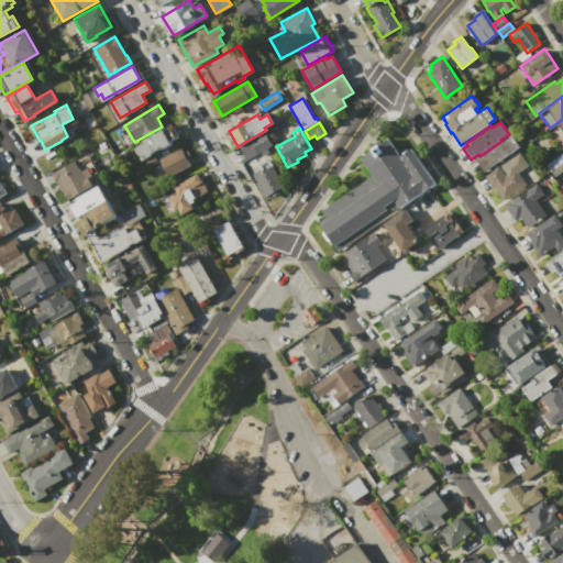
[(163,129),(172,144),(140,162),(133,148),(143,142),(141,140),(156,132),(159,131),(159,130),(163,129)]
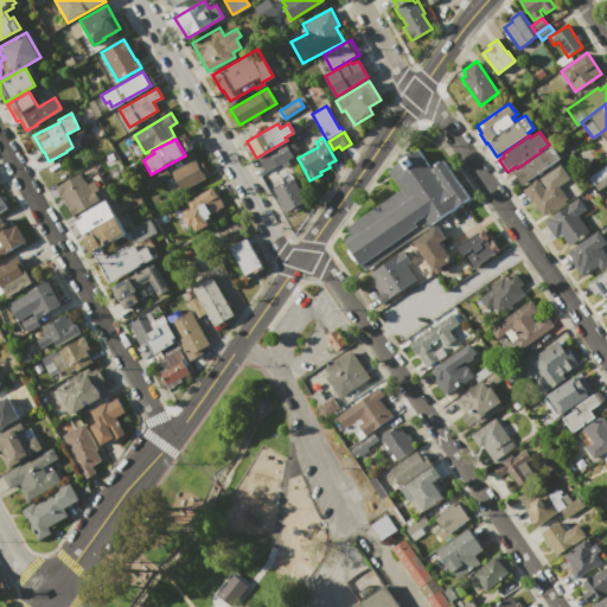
[(285,144),(293,158),(266,172),(259,158),(285,144)]
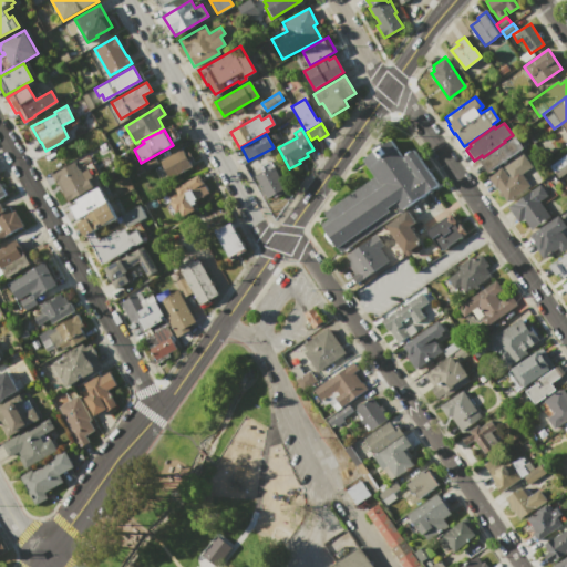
[(515,136),(516,137),(518,136),(524,145),(523,146),(523,147),(487,173),(480,161),(515,136)]
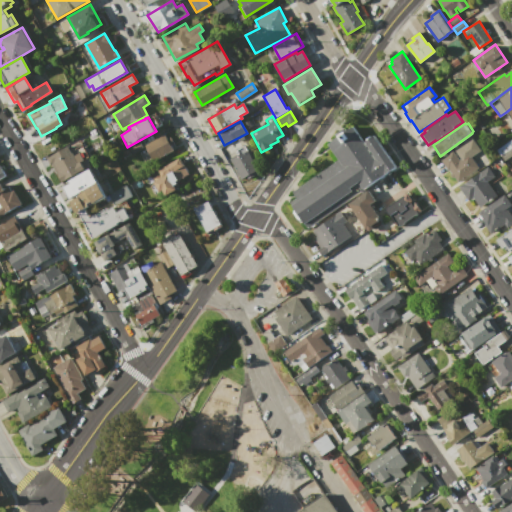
[(352,125),(363,142),(366,140),(365,138),(370,135),(371,136),(374,134),(396,167),(307,229),(302,221),(301,222),(294,212),(294,209),(289,201),(295,197),(292,191),(337,160),(326,144),(352,125)]
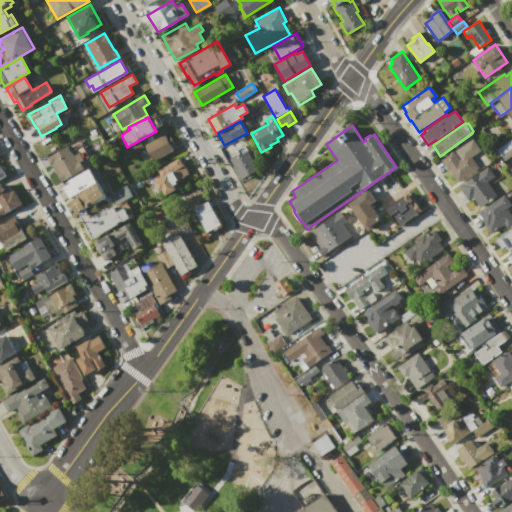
[(164,134),(166,139),(169,137),(174,145),(171,147),(172,150),(152,161),(143,145),(164,134)]
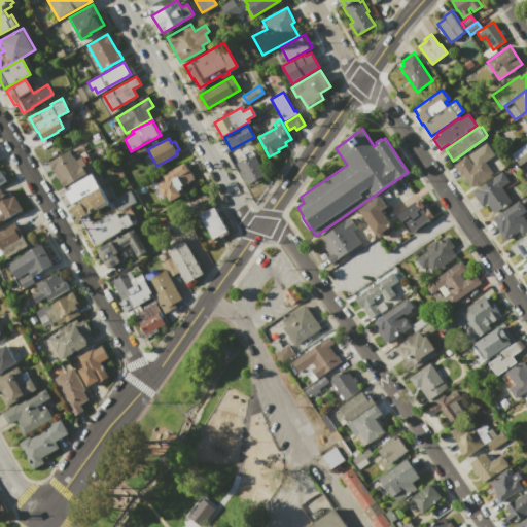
[(485,141),(494,154),(485,161),(493,173),(471,188),(454,163),(485,141)]
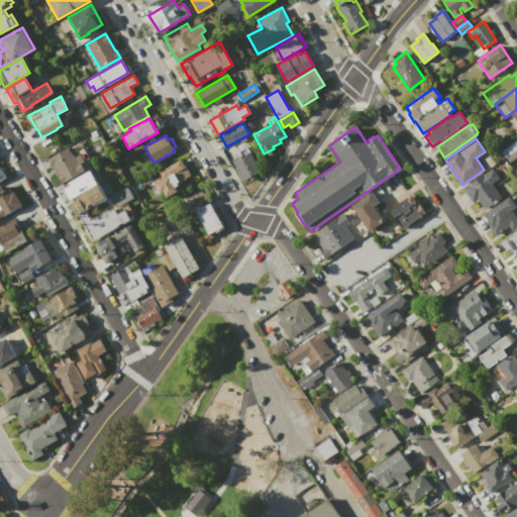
[(516,138),(516,157),(508,163),(500,150),(516,138)]
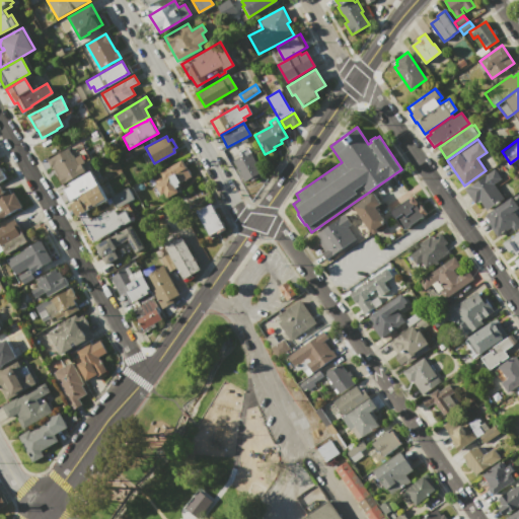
[(48,159),(64,151),(66,153),(68,152),(72,159),(80,154),(84,162),(81,164),(85,171),(62,184),(48,159)]
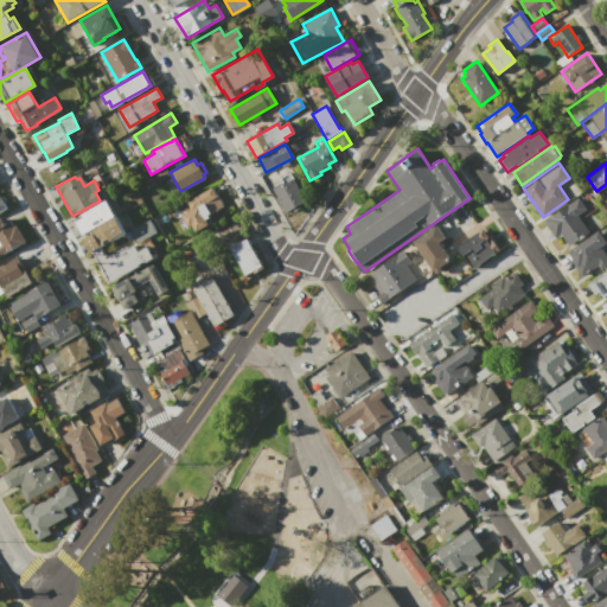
[(293,178),(307,205),(294,212),(292,209),(285,212),(273,190),(293,178)]
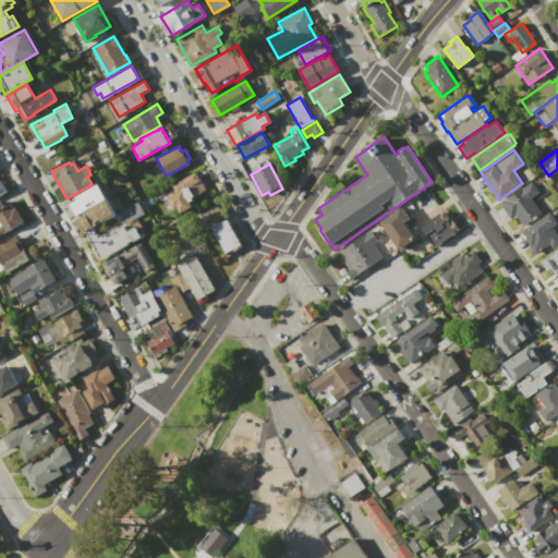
[(194,171),(205,190),(192,197),(195,202),(191,205),(192,206),(180,213),(177,206),(173,208),(167,197),(176,193),(171,185),(194,171)]
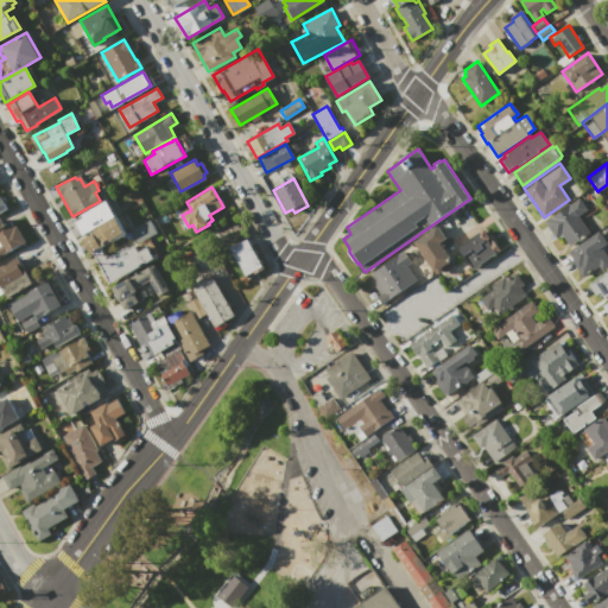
[(580,198),(588,209),(578,215),(590,233),(571,247),(562,234),(557,238),(545,222),(580,198)]
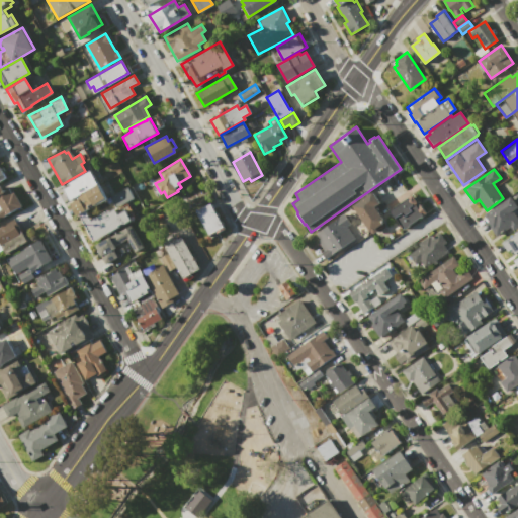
[(63,189),(70,185),(69,183),(90,170),(98,184),(77,196),(70,200),(63,189)]
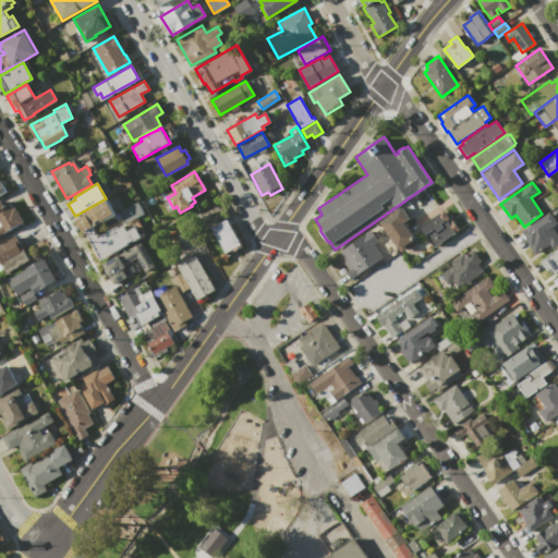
[(0,234),(0,198),(4,206),(9,203),(12,207),(13,206),(23,222),(0,234)]
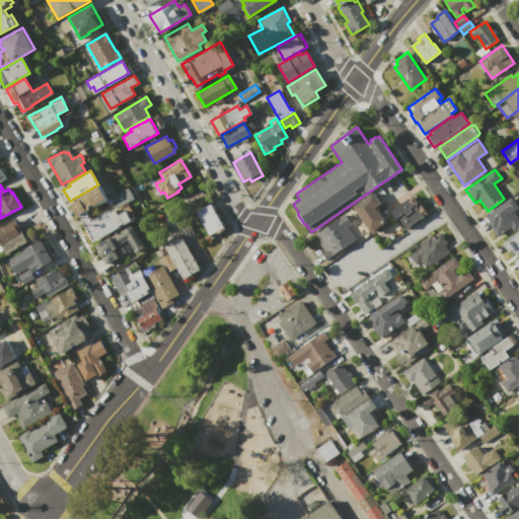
[(77,197),(98,184),(106,199),(77,216),(70,204),(79,199),(77,197)]
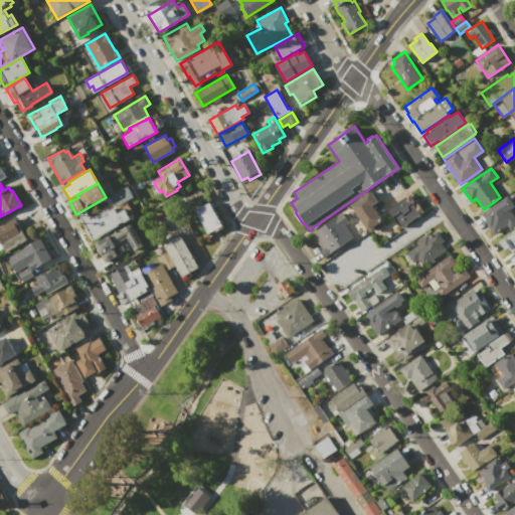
[(109,195),(127,185),(133,196),(115,206),(109,195)]
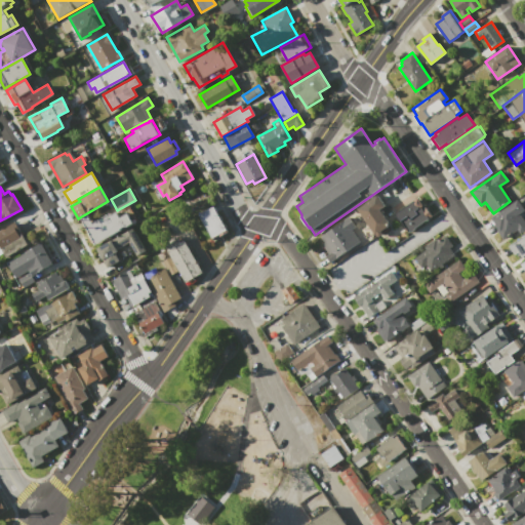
[(357,209),(377,195),(385,205),(379,208),(390,225),(388,226),(390,229),(376,237),(357,209)]
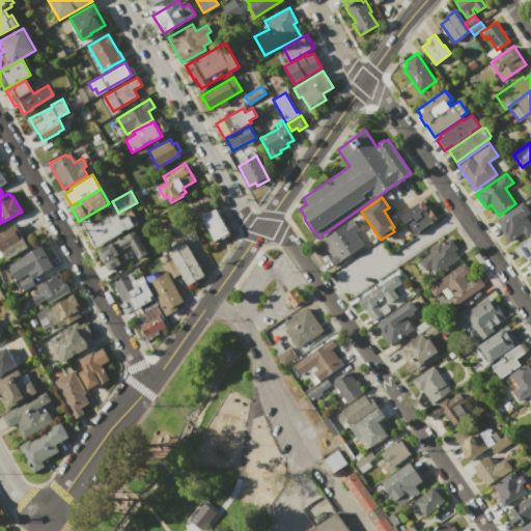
[(422,199),(427,206),(428,205),(437,218),(432,221),(434,222),(430,224),(430,223),(419,230),(420,231),(414,235),(406,222),(403,223),(398,215),(422,199)]
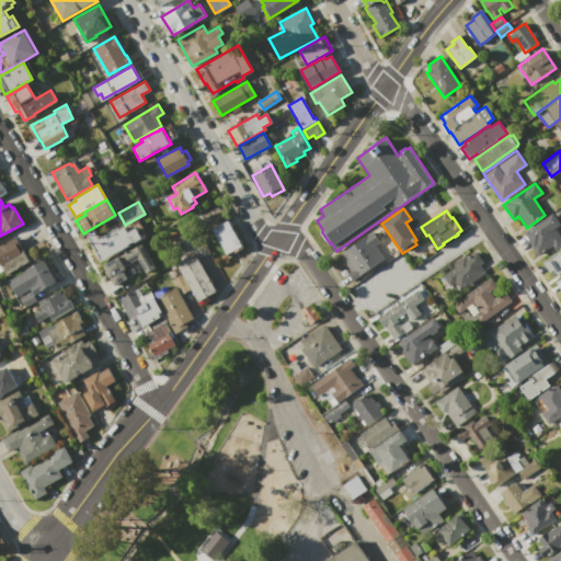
[(552,213),(560,224),(554,228),(560,237),(560,244),(554,249),(552,245),(538,255),(530,244),(531,243),(524,232),(552,213)]
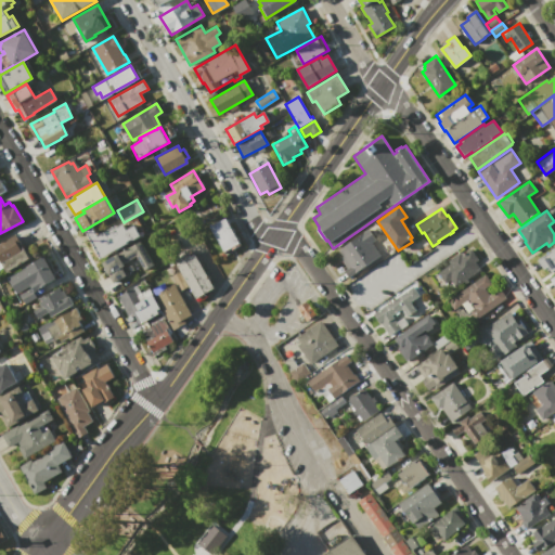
[(226,218),(241,243),(224,252),(210,227),(226,218)]
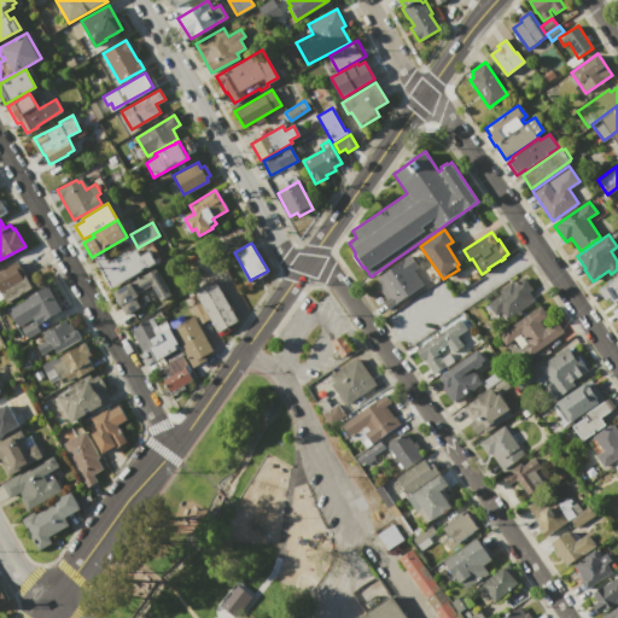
[(94,256),(101,251),(109,262),(129,250),(130,252),(136,249),(140,256),(149,251),(156,262),(146,268),(145,267),(141,269),(143,270),(112,287),(94,256)]
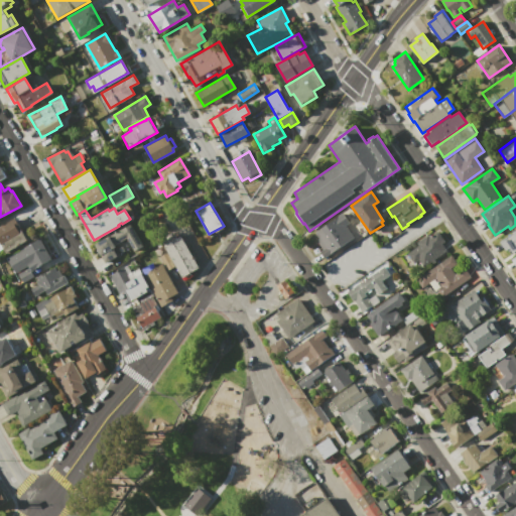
[(343,212),(350,222),(345,225),(354,237),(324,258),(319,251),(323,249),(311,234),(338,216),(343,212)]
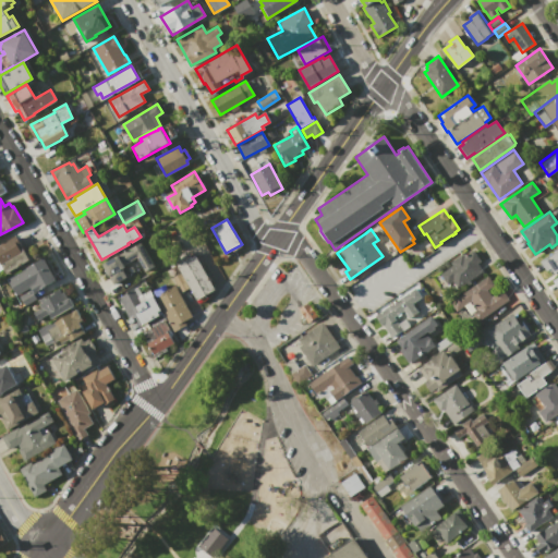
[(0,244),(15,235),(29,261),(5,274),(2,269),(0,270),(0,244)]
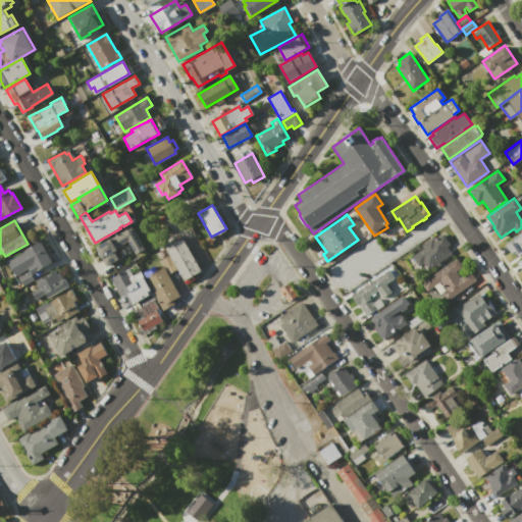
[(131,226),(144,249),(136,254),(127,241),(116,248),(117,250),(114,251),(118,258),(106,265),(96,248),(131,226)]
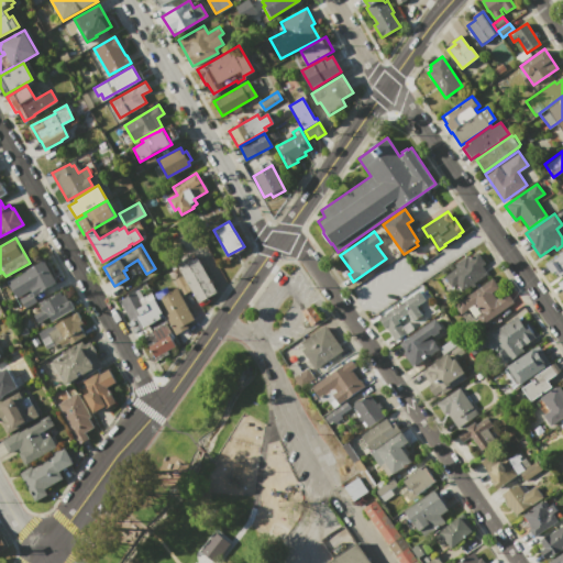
[(562,251),(562,273),(560,276),(556,272),(555,274),(553,272),(552,273),(545,264),(562,251)]
